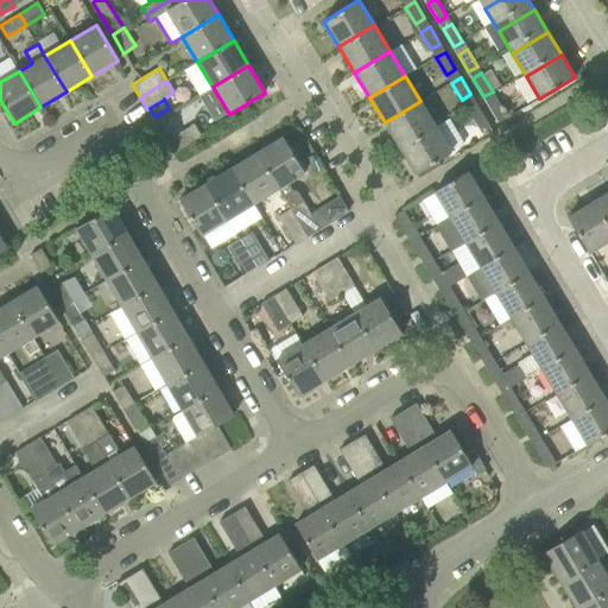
[(498,99),(488,105),(499,122),(508,118),(498,99)]
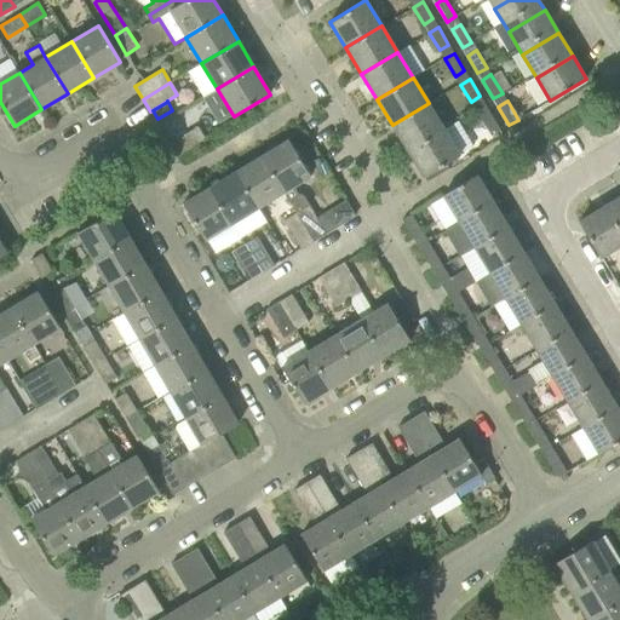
[(408,151),(445,130),(429,103),(392,125),(408,151)]
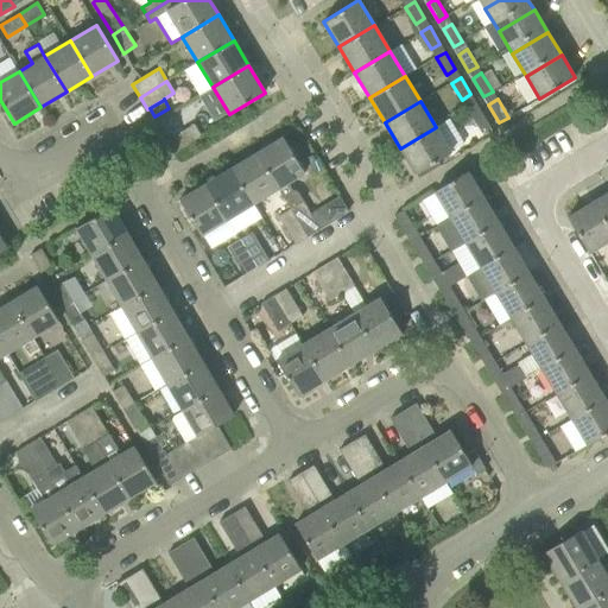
[(476,103),(467,108),(476,125),(486,119),(476,103)]
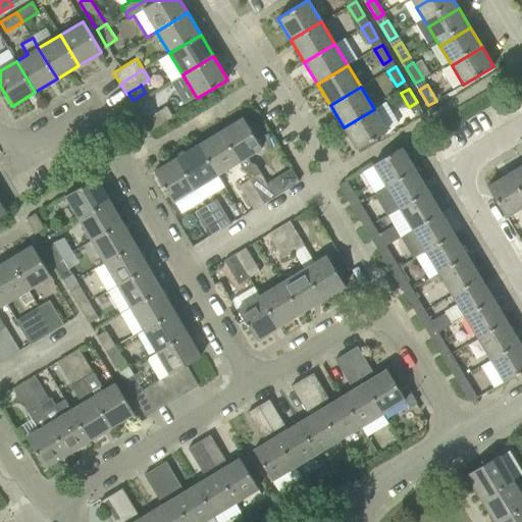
[(149,132),(173,117),(166,106),(143,121),(149,132)]
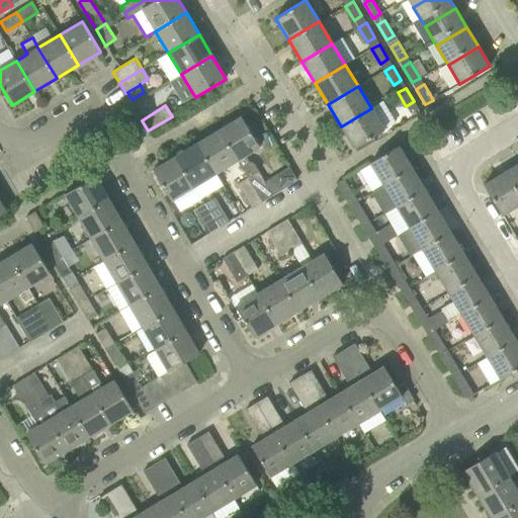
[(354,148),(384,130),(371,108),(341,126),(354,148)]
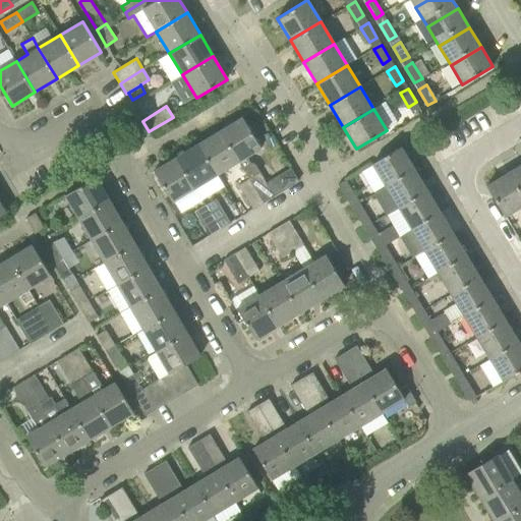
[(250,163),(246,157),(262,148),(242,117),(220,131),(239,162),(248,177),(248,178),(264,203),(275,196),(266,183),(255,165),(250,163)]
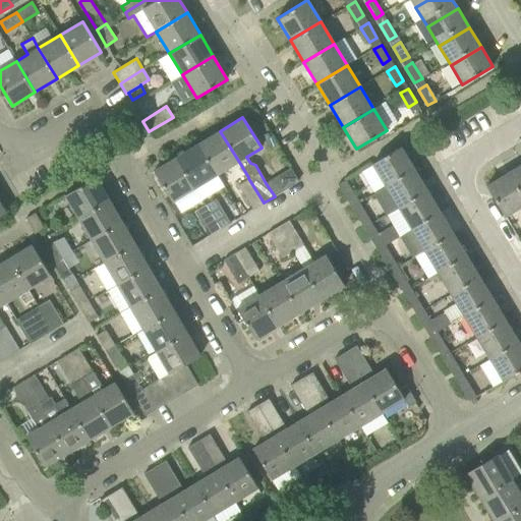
[(217,175),(239,162),(220,131),(197,145),(217,175)]
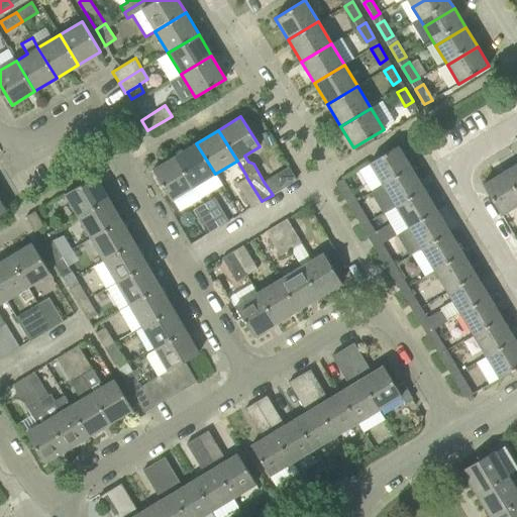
[(215,174),(196,143),(175,157),(194,186),(201,199),(222,186),(215,174)]
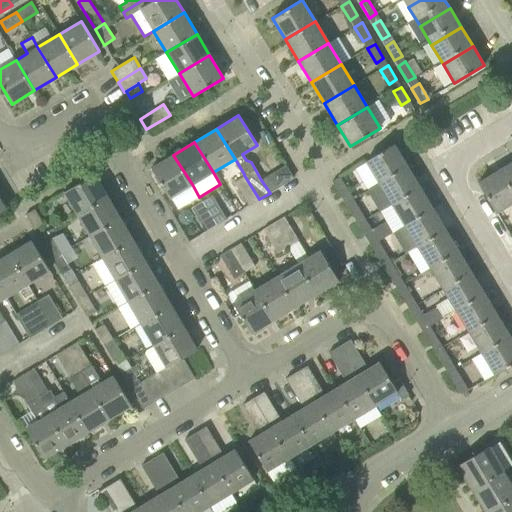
[(367,160),(367,161),(379,181),(407,165),(394,143),(367,160)]
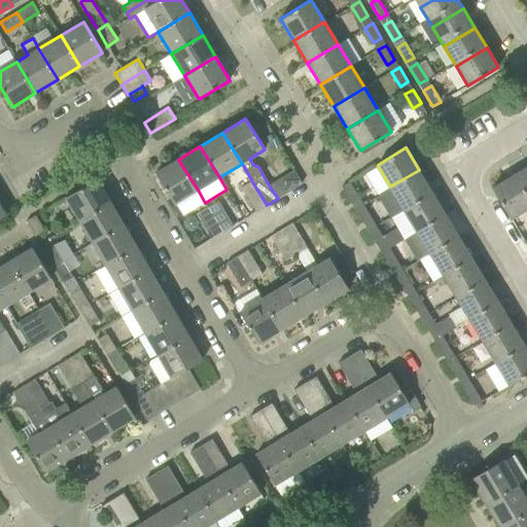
[(198,189),(178,160),(155,173),(174,204),(198,189)]
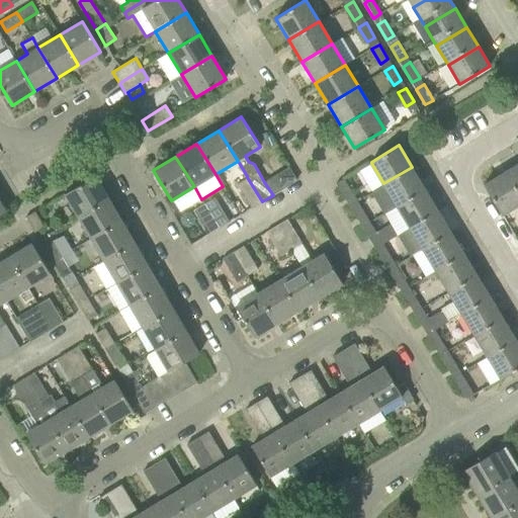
[(517,164),(506,172),(517,192),(517,164)]
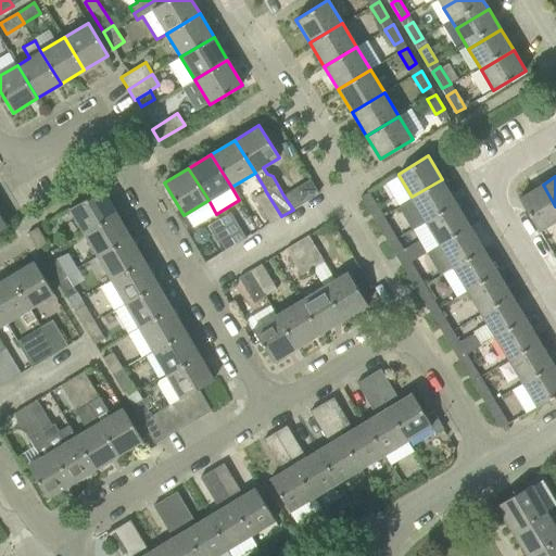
[(442,179),(412,197),(426,220),(456,202),(442,179)]
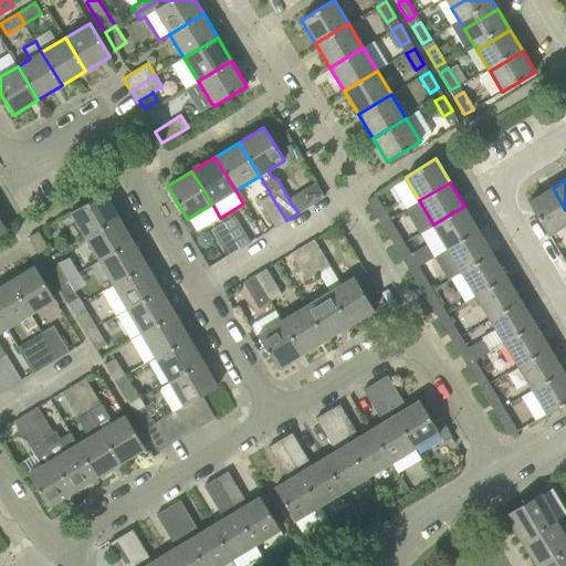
[(565,210),(553,188),(528,202),(548,234),(565,223),(565,210)]
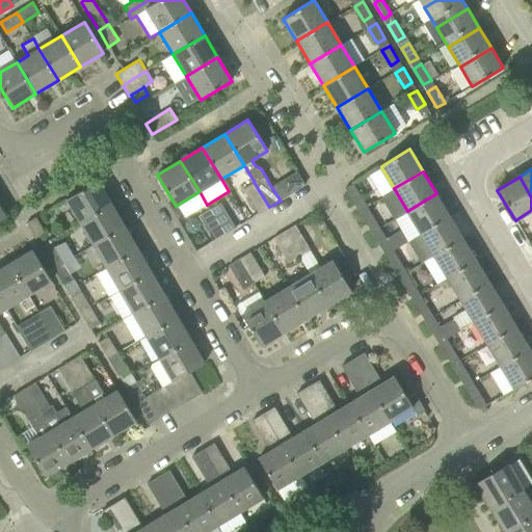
[(99,181),(67,200),(80,222),(112,204),(99,181)]
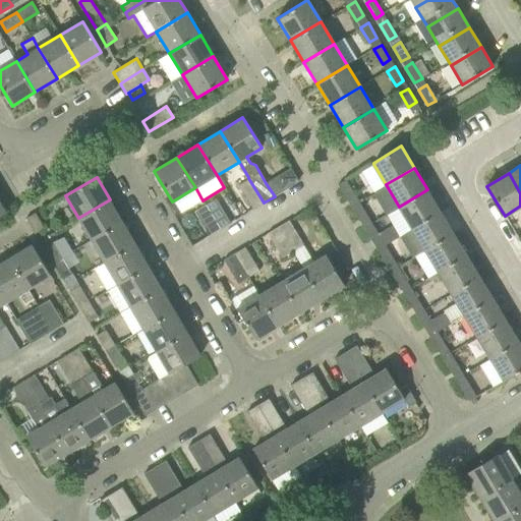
[(238,184),(253,210),(264,203),(248,178),(238,184)]
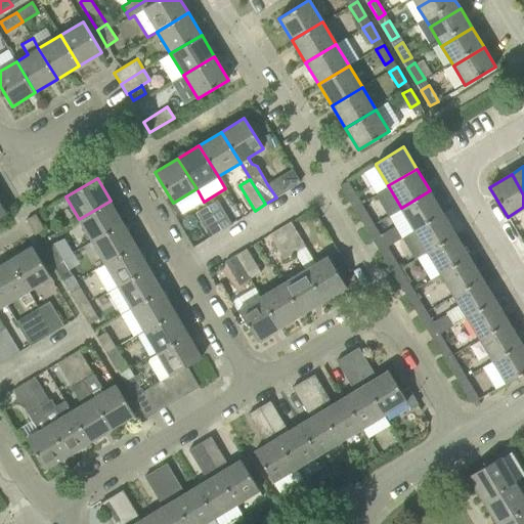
[(276,198),(284,193),(275,179),(267,184),(276,198)]
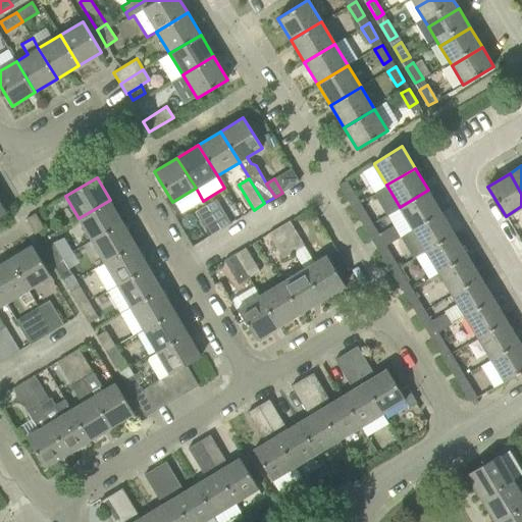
[(347,180),(338,186),(352,206),(359,202),(347,180)]
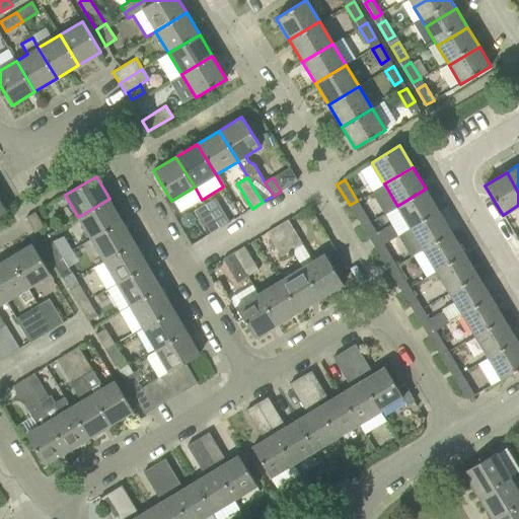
[(426,189),(397,206),(411,227),(439,211),(426,189)]
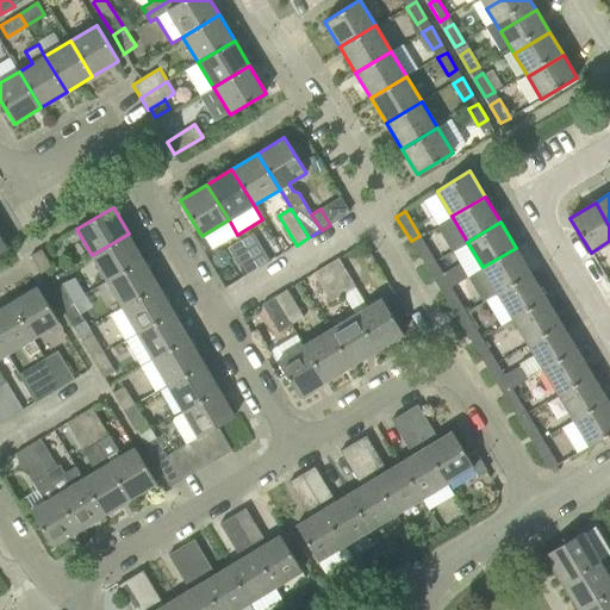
[(240,240),(257,268),(269,261),(253,232),(240,240)]
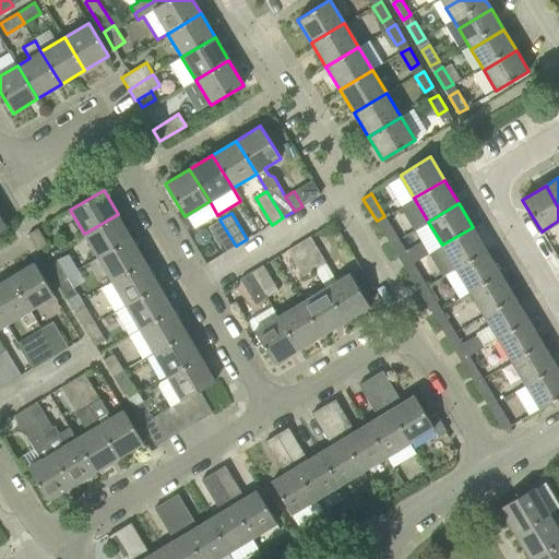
[(98,258),(131,238),(118,214),(84,234),(98,258)]
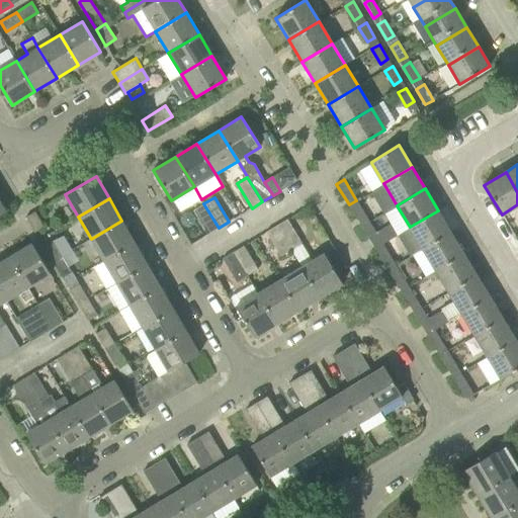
[(356,200),(349,204),(362,227),(369,222),(356,200)]
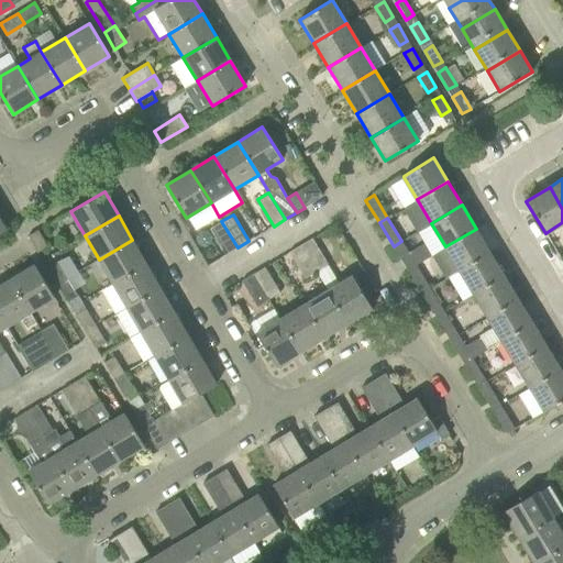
[(227,255),(238,247),(221,221),(210,228),(227,255)]
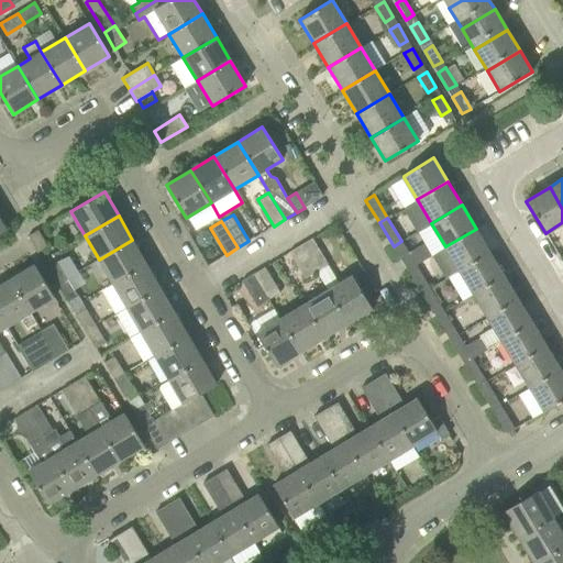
[(476,229),(445,246),(460,271),(490,252),(476,229)]
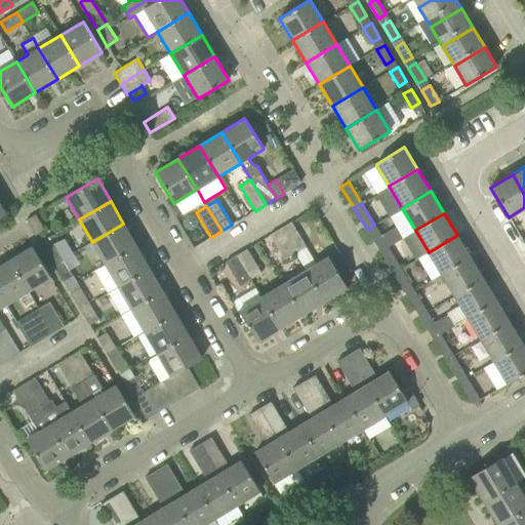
[(26,220),(33,232),(35,235),(45,230),(36,214),(26,220)]
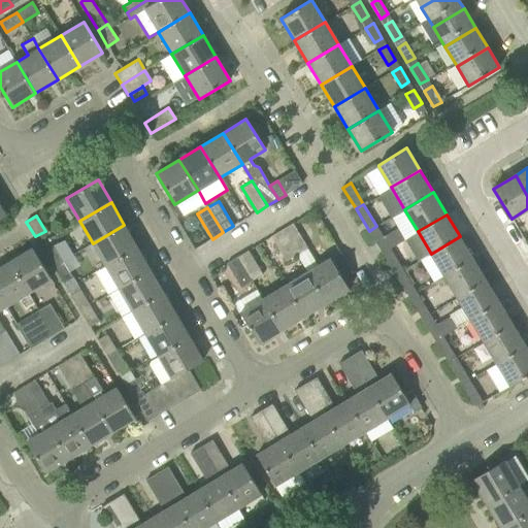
[(308,249),(293,224),(282,230),(297,255),(308,249)]
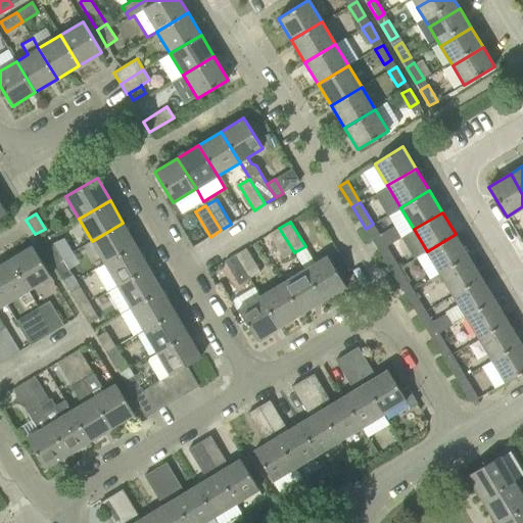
[(136,245),(123,223),(92,241),(105,264),(136,245)]
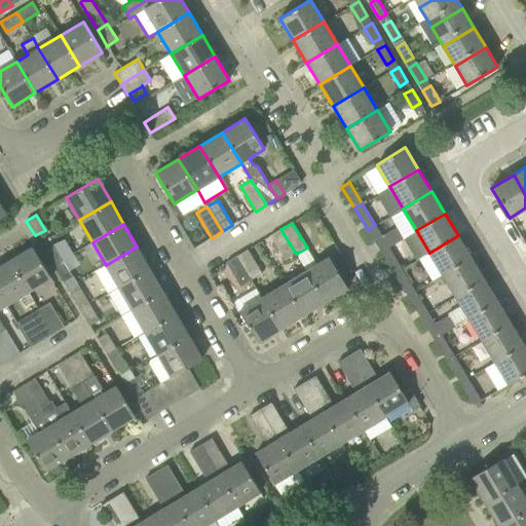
[(368,230),(381,253),(389,249),(388,248),(403,239),(397,228),(382,236),(375,225),(368,230)]
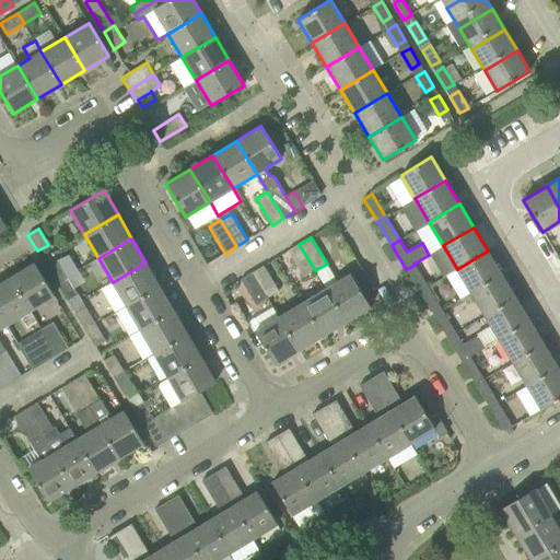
[(299,244),(288,252),(303,277),(315,270),(299,244)]
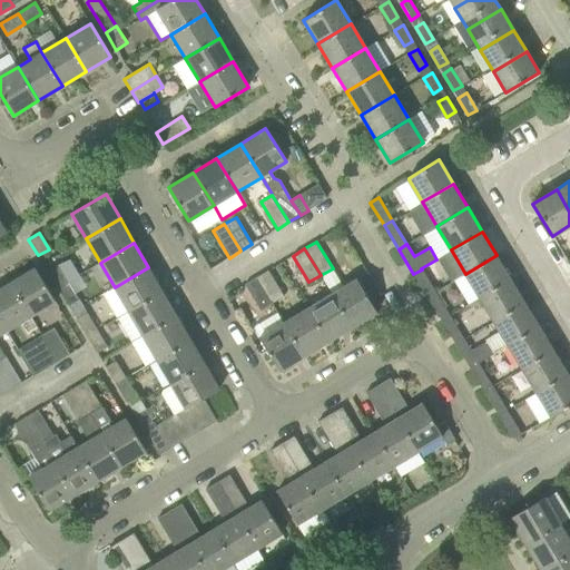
[(465,274),(480,297),(510,279),(497,255),(465,274)]
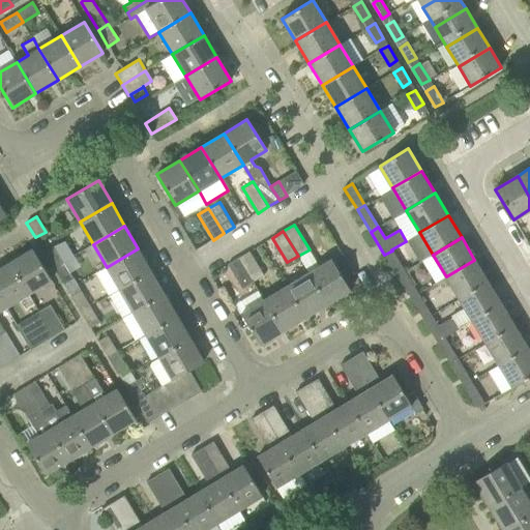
[(53,268),(63,262),(54,246),(43,253),(53,268)]
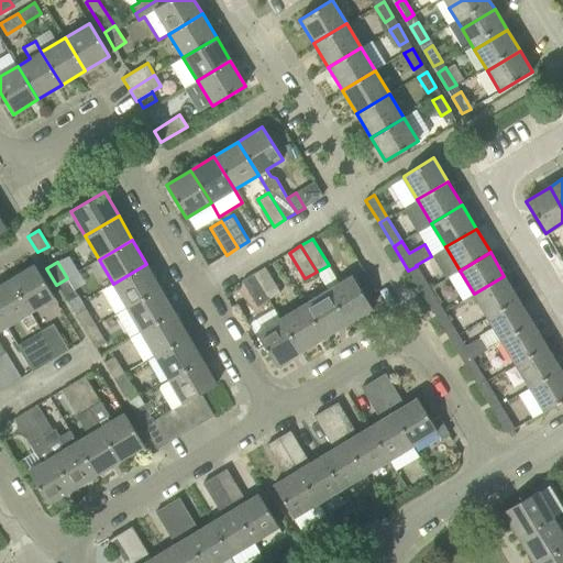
[(127,308),(161,288),(146,264),(113,284),(127,308)]
